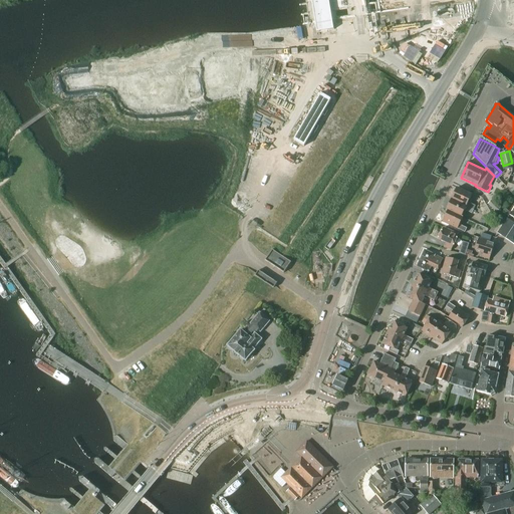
[(457,189),(451,200),(474,210),(476,206),(469,203),(472,196),(457,189)]
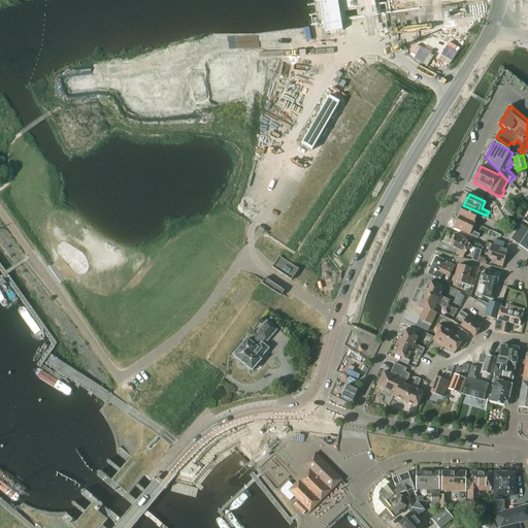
[(485,220),(487,216),(463,205),(458,217),(459,217),(460,217),(474,223),(477,216),(485,220)]
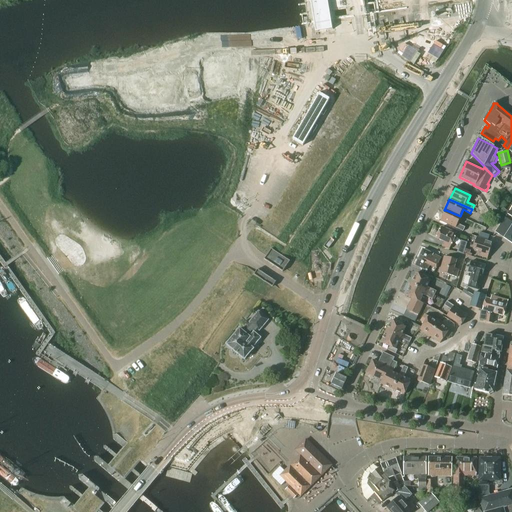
[(491,199),(486,203),(498,214),(500,211),(498,209),(499,207),(491,199)]
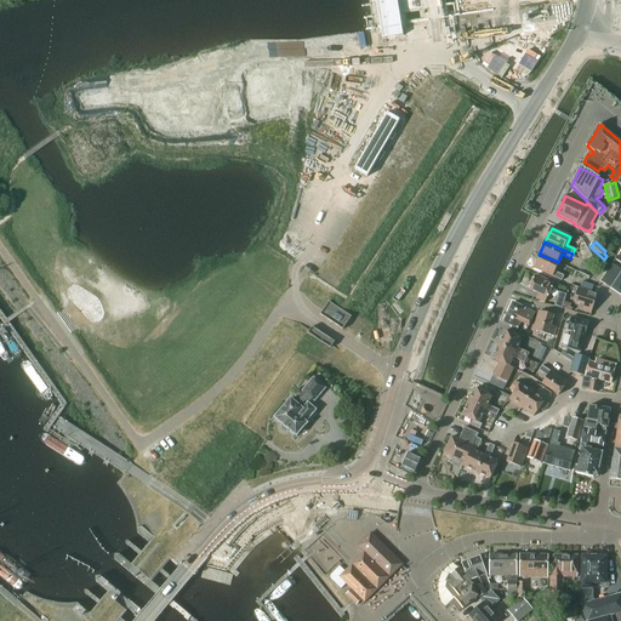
[(541,255),(540,255),(535,268),(562,280),(564,275),(556,272),(559,263),(558,262),(541,255)]
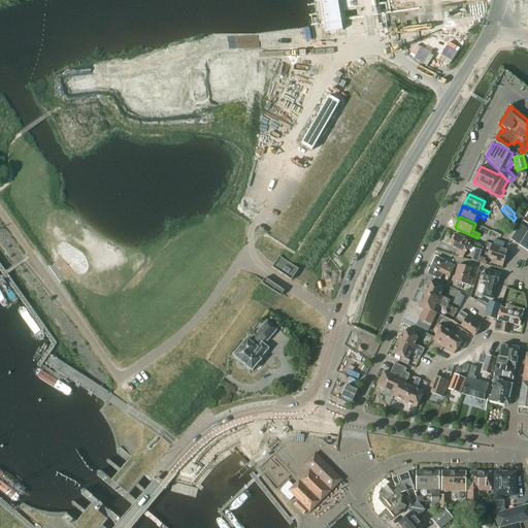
[(527,252),(527,229),(521,225),(510,240),(527,252)]
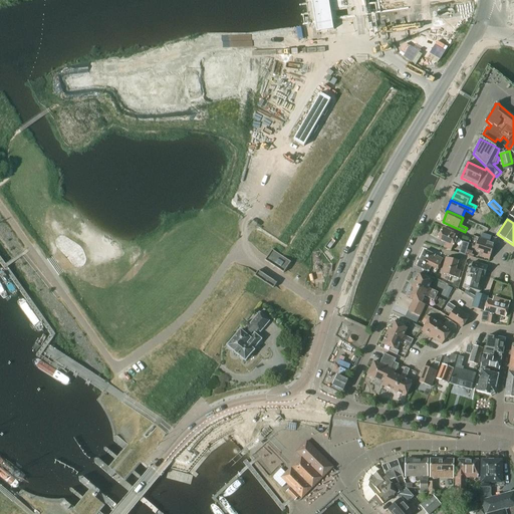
[(439,239),(446,243),(444,247),(451,250),(458,235),(444,228),(439,239)]
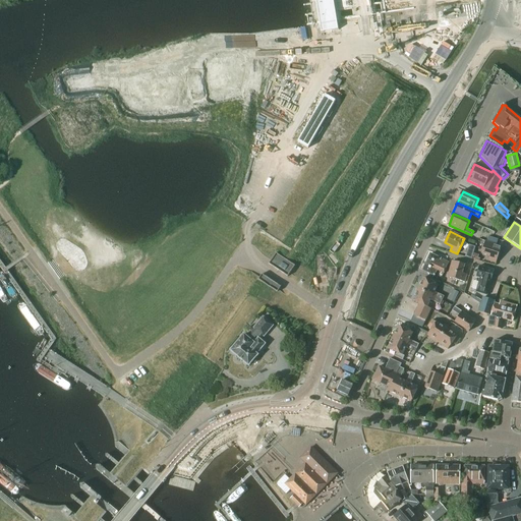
[(489,256),(488,262),(496,264),(502,246),(497,244),(499,239),(488,236),(486,241),(485,241),(481,254),(489,256)]
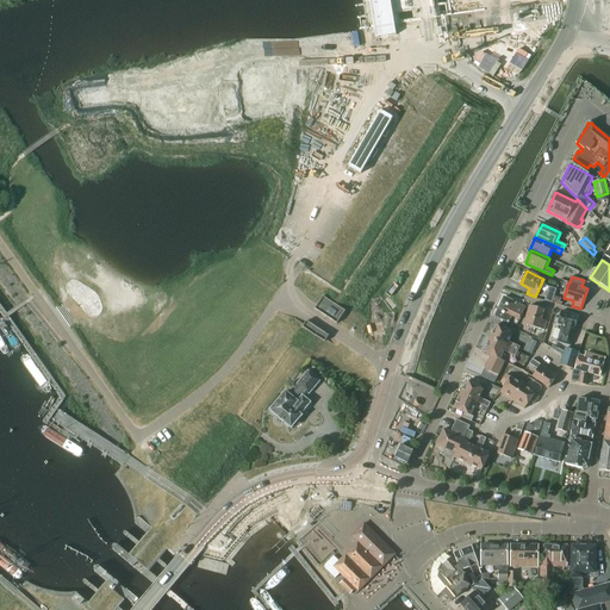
[(324,297),(318,305),(315,310),(337,324),(346,311),(324,297)]
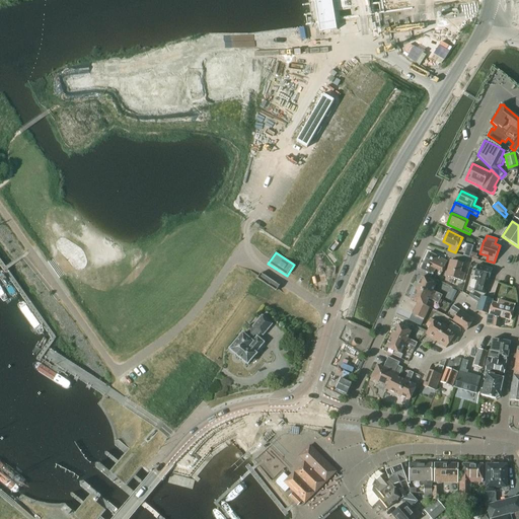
[(432,274),(434,270),(442,274),(447,262),(429,253),(422,269),(432,274)]
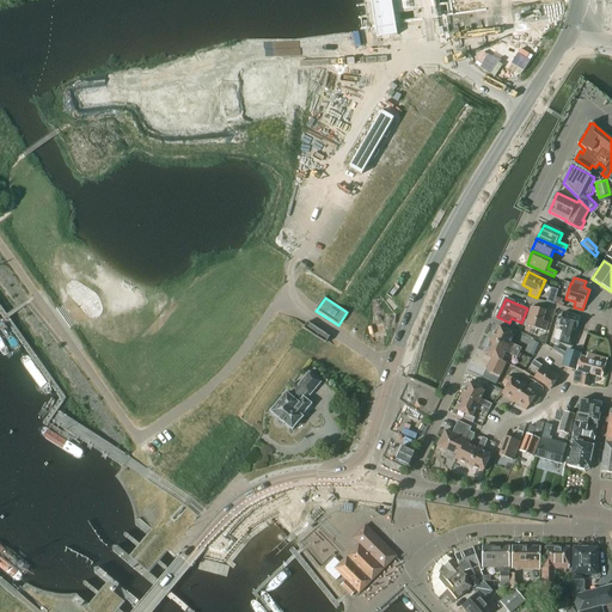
[(545,331),(548,323),(543,320),(546,311),(531,307),(526,325),(545,331)]
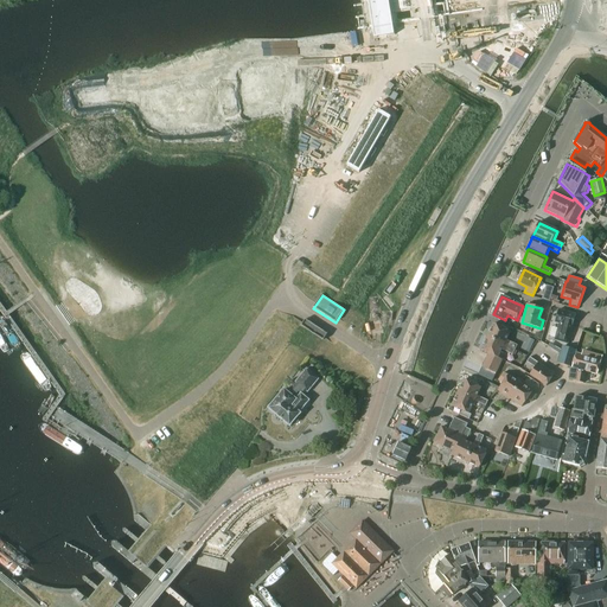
[(555,324),(558,324),(554,340),(568,344),(576,315),(558,311),(555,324)]
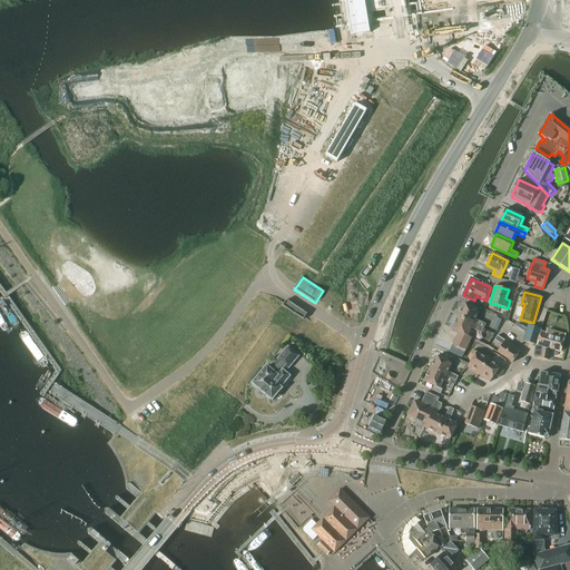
[(287,300),(285,304),(283,306),(304,320),(307,314),(287,300)]
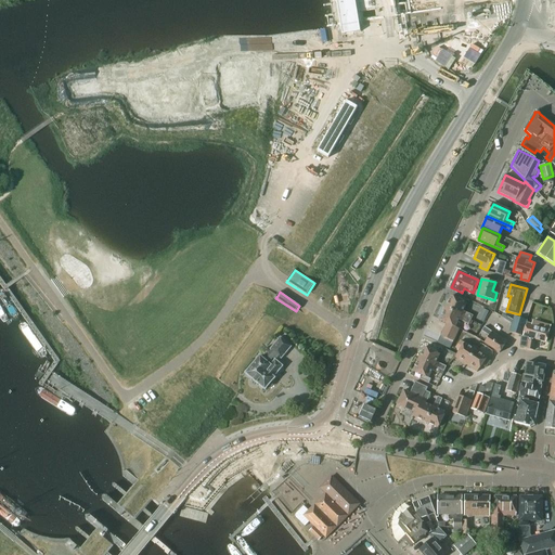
[(446,308),(472,321),(474,317),(463,311),(467,304),(451,296),(446,308)]
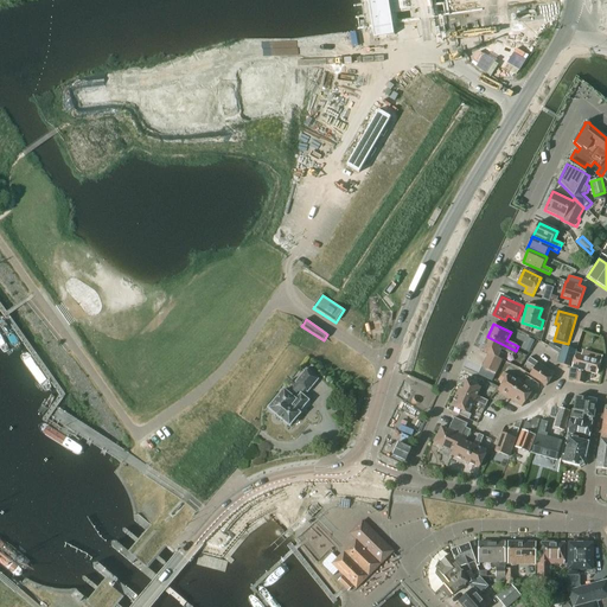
[(489,353),(498,358),(502,350),(505,352),(513,356),(516,351),(487,337),(480,350),(489,353)]
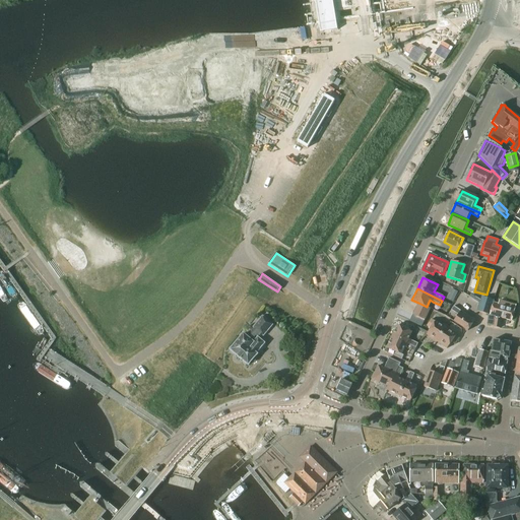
[(481,298),(477,312),(489,315),(493,301),(481,298)]
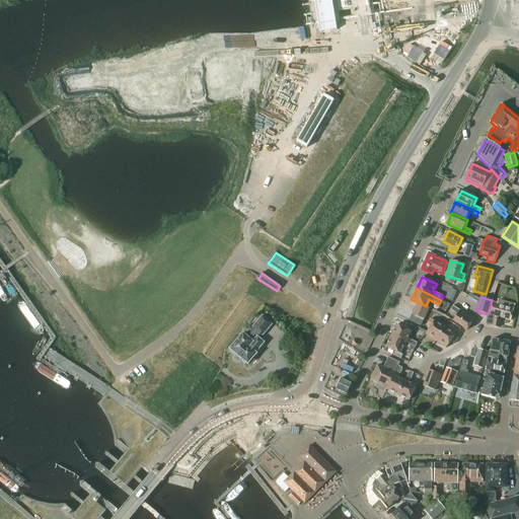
[(489,314),(488,314),(487,324),(493,325),(492,326),(499,327),(499,328),(501,317),(510,320),(515,305),(499,300),(498,304),(493,302),(489,314)]
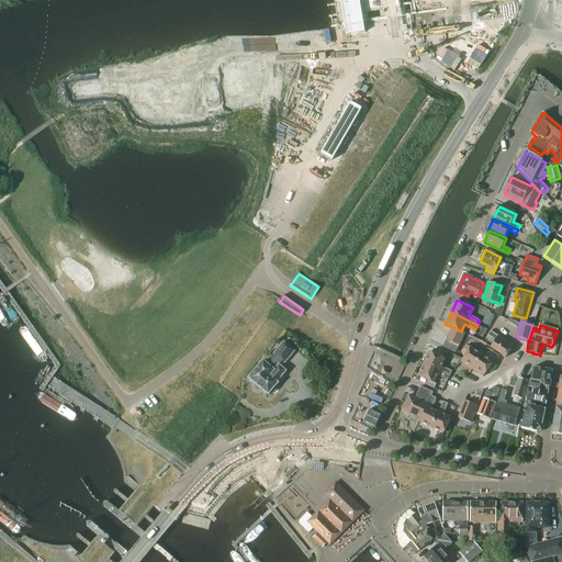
[(461,332),(452,327),(446,339),(459,346),(464,334),(461,332)]
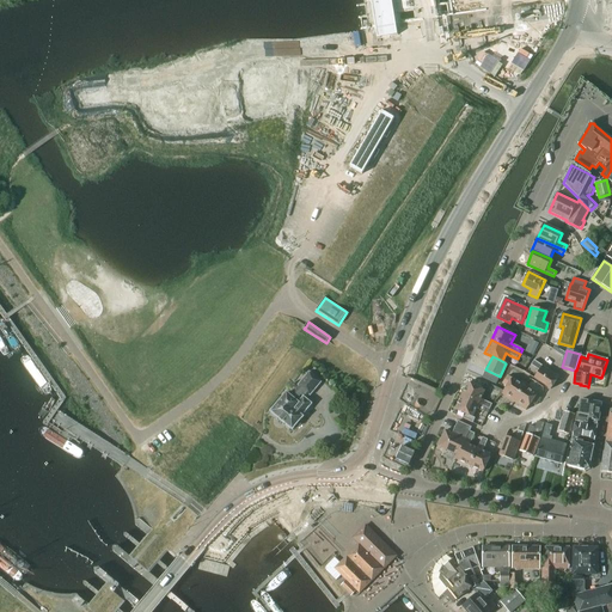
[(558,377),(534,361),(532,365),(539,371),(534,378),(550,389),(558,377)]
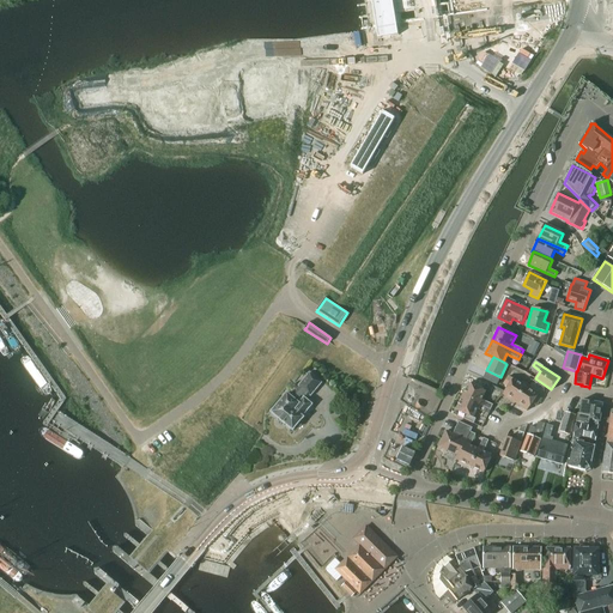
[(311,405),(310,402),(307,400),(310,395),(310,396),(321,383),(309,374),(298,386),(299,387),(291,398),(286,394),(271,412),(292,431),(303,418),(302,417),(311,405)]
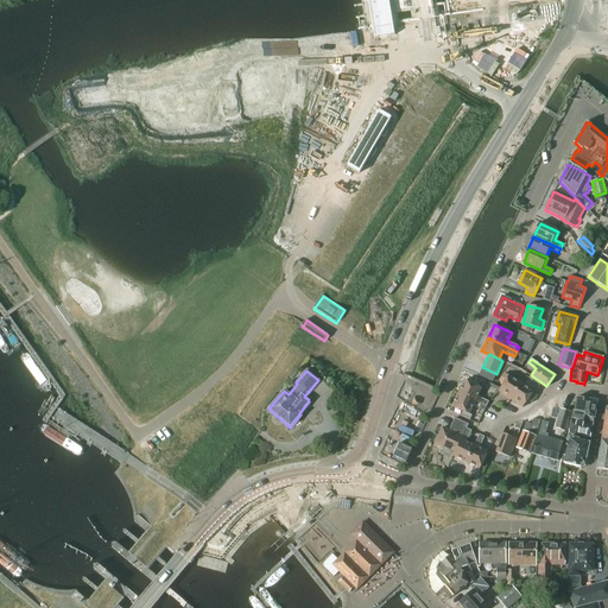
[(511,400),(524,382),(519,379),(517,381),(505,373),(499,381),(504,385),(499,392),(511,400)]
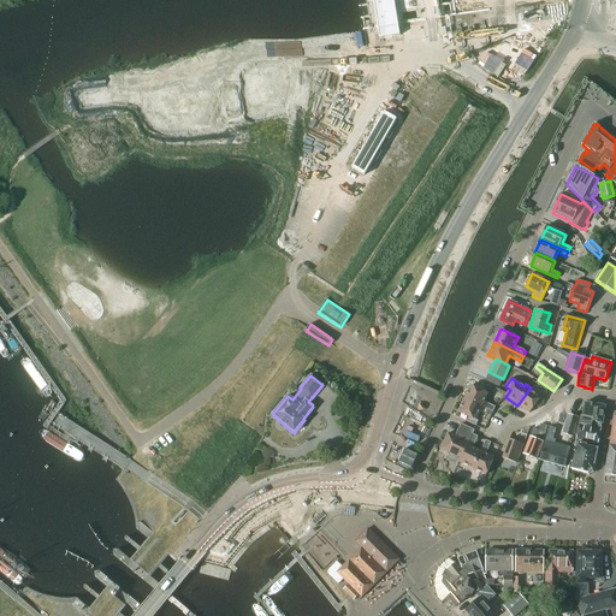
[(485,408),(490,410),(493,412),(495,407),(484,402),(489,392),(472,385),(465,400),(485,408)]
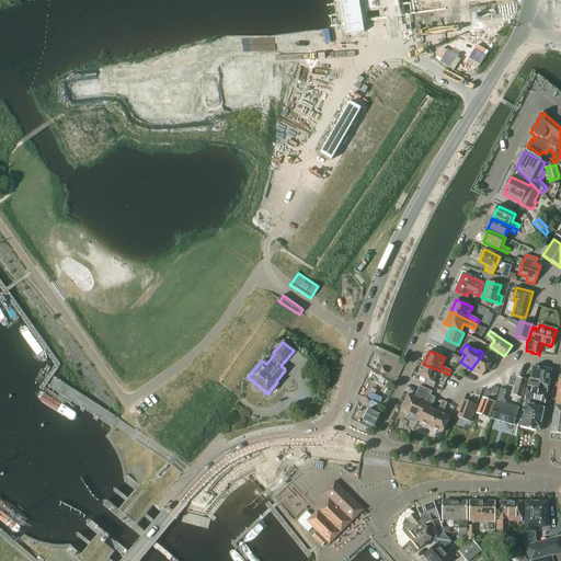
[(487,355),(483,353),(471,369),(483,377),(488,370),(491,373),(495,365),(484,357),(487,355)]
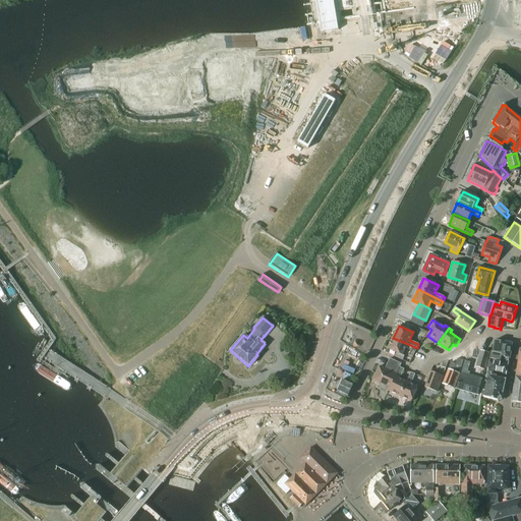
[(412,351),(414,347),(410,345),(393,338),(388,349),(397,353),(395,357),(403,360),(404,356),(402,355),(405,348),(412,351)]
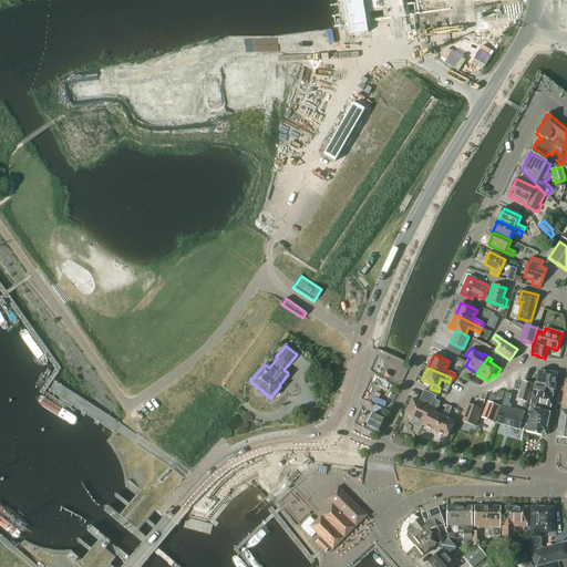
[(534,383),(533,391),(534,391),(544,392),(545,389),(554,390),(557,374),(538,371),(536,383),(534,383)]
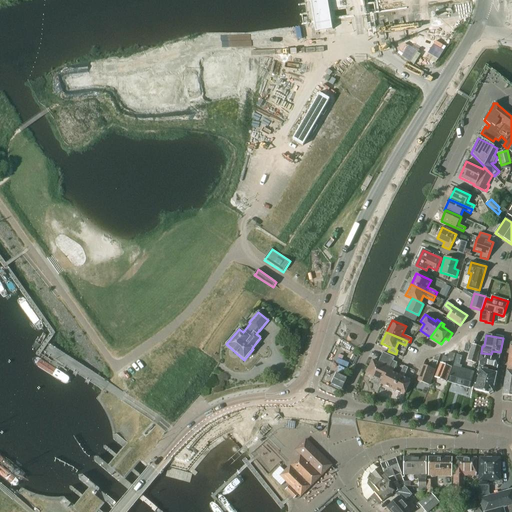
[(468,361),(476,363),(481,347),(473,345),(468,361)]
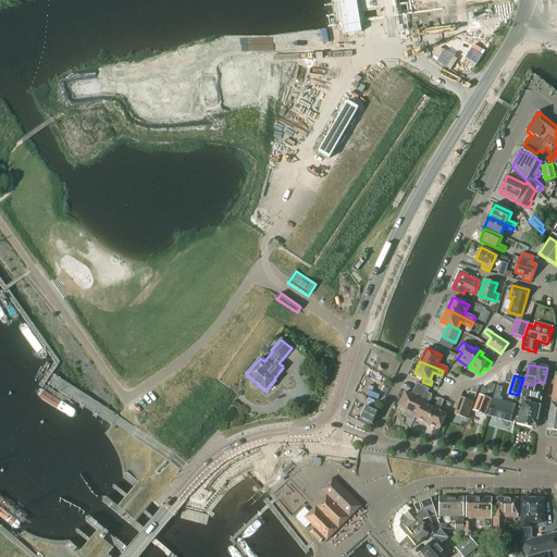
[(424,400),(428,393),(430,390),(417,383),(411,394),(406,392),(398,406),(418,415),(424,400)]
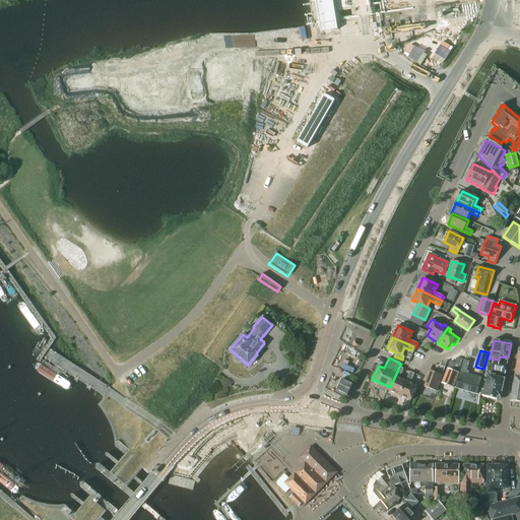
[(459,373),(462,360),(457,358),(455,364),(450,362),(442,384),(453,388),(458,373),(459,373)]
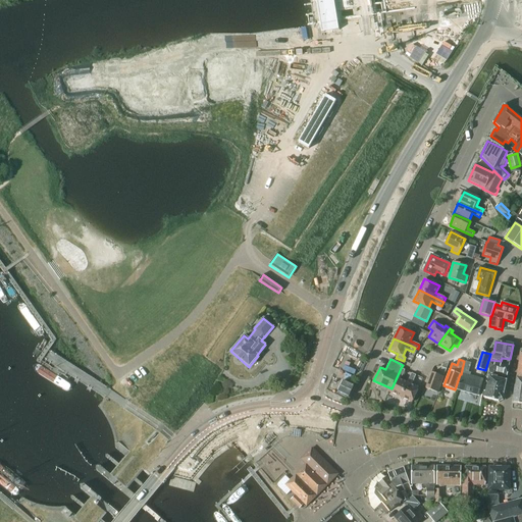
[(509,363),(501,361),(491,360),(489,372),(507,376),(510,364),(509,363)]
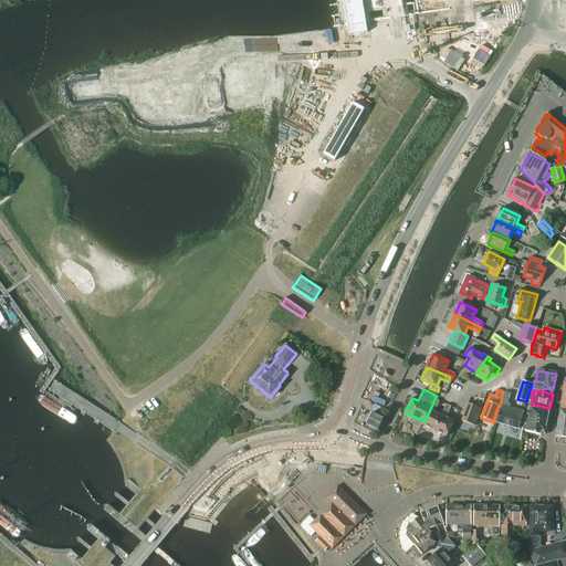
[(462,421),(475,426),(484,400),(480,398),(477,407),(469,404),(462,421)]
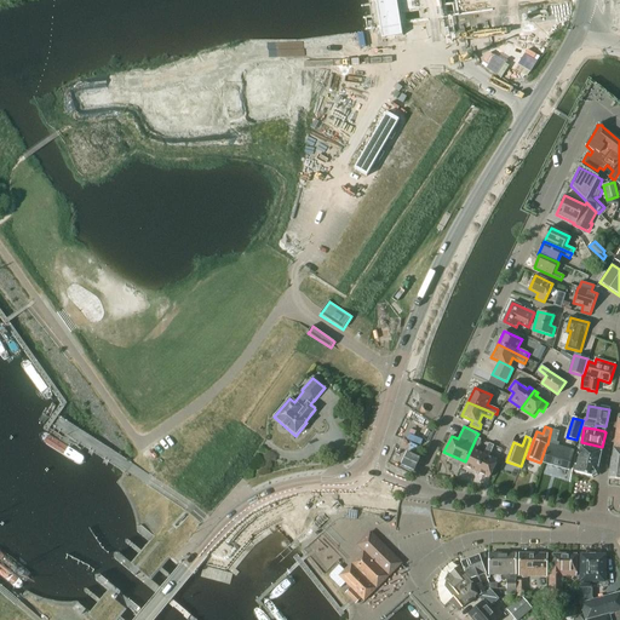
[(481,440),(476,437),(472,446),(465,461),(463,466),(476,472),(484,454),(476,451),(481,440)]
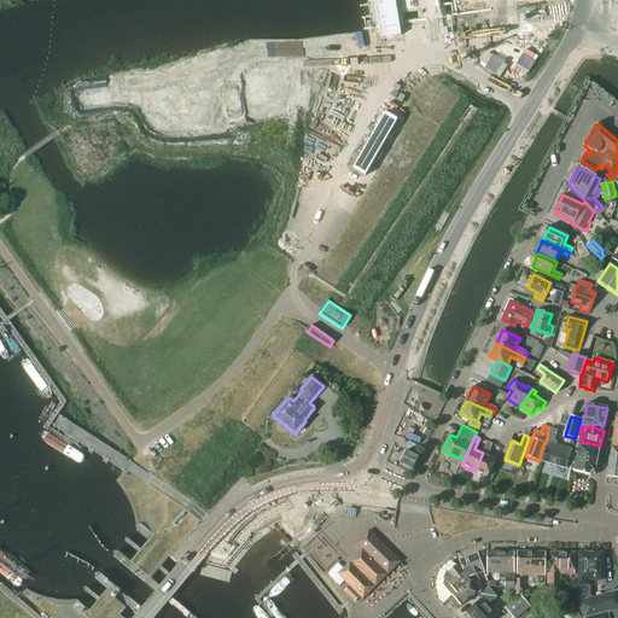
[(488,442),(483,453),(474,471),(488,477),(496,459),(488,455),(493,444),(488,442)]
